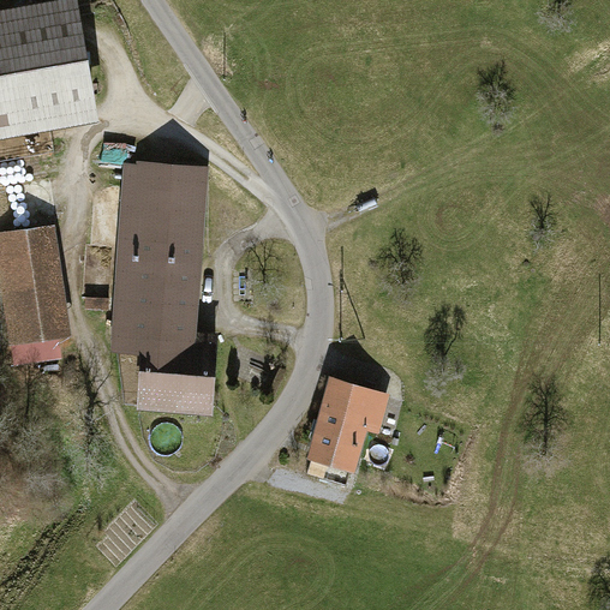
[(45,0),(0,7),(0,136),(99,119),(77,0),(45,0)]
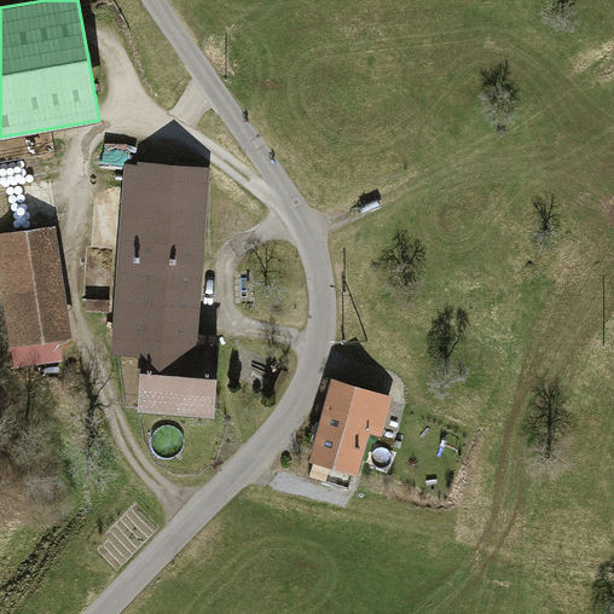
[(113,353),(142,354),(143,329),(200,331),(208,168),(122,163),(113,353)]
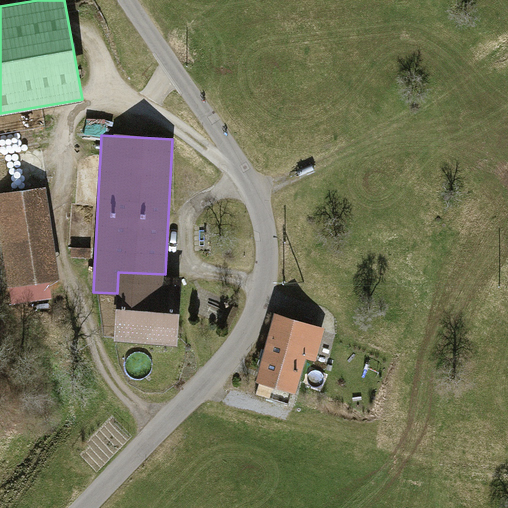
[(44,186),(0,192),(0,244),(9,305),(50,299),(48,280),(57,279),(44,186)]
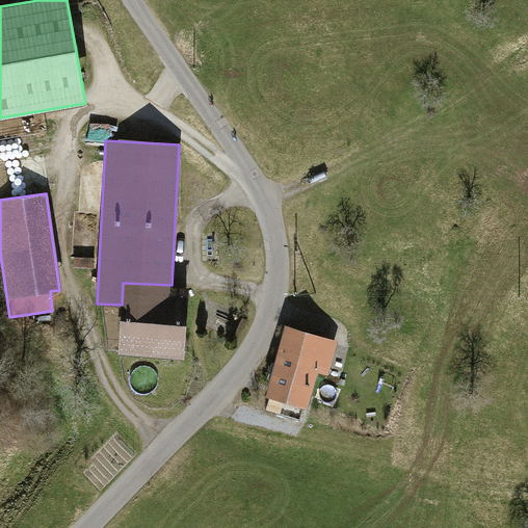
[(189,286),(172,285),(123,283),(122,305),(119,354),(185,358),(189,286)]
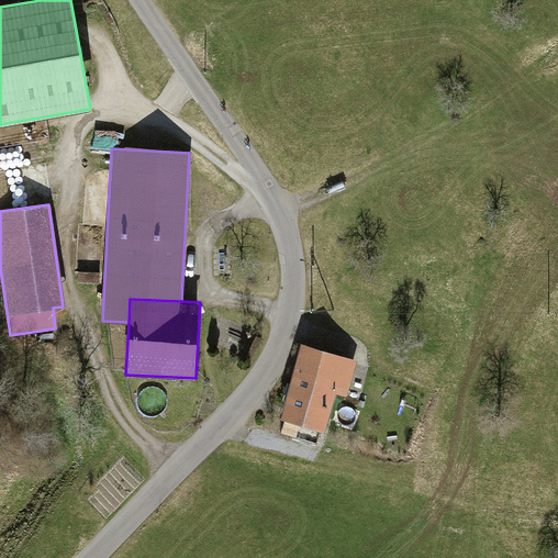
[(302,345),(281,421),(325,433),(335,395),(345,398),(355,360),(302,345)]
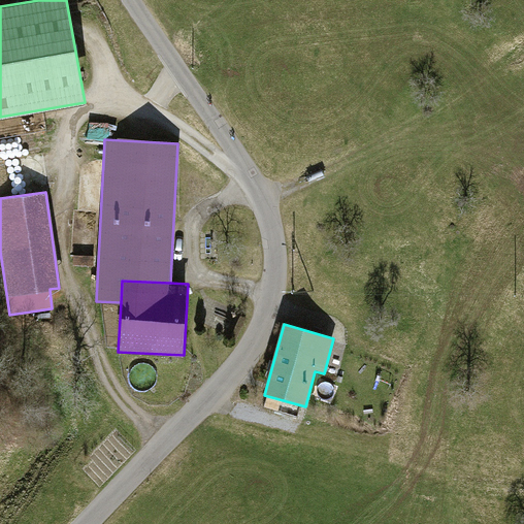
All buildings are outlined.
